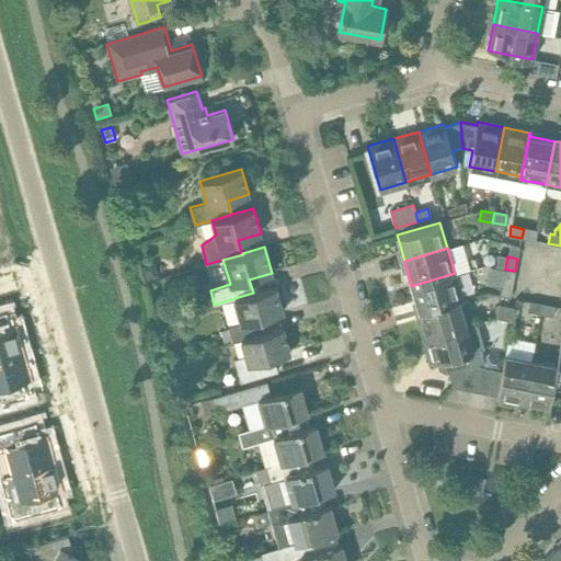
[(150,265),(141,267),(145,279),(157,276),(155,268),(150,265)]
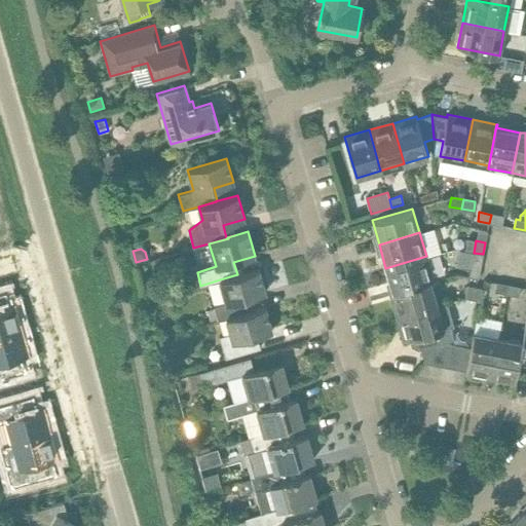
[(480,266),(483,254),(474,253),(472,264),(480,266)]
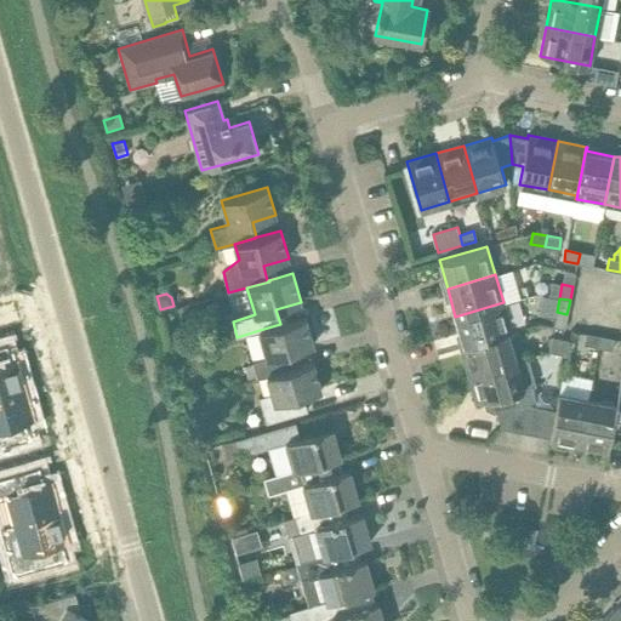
[(511,330),(503,302),(455,317),(463,345),(507,331),(511,330)]
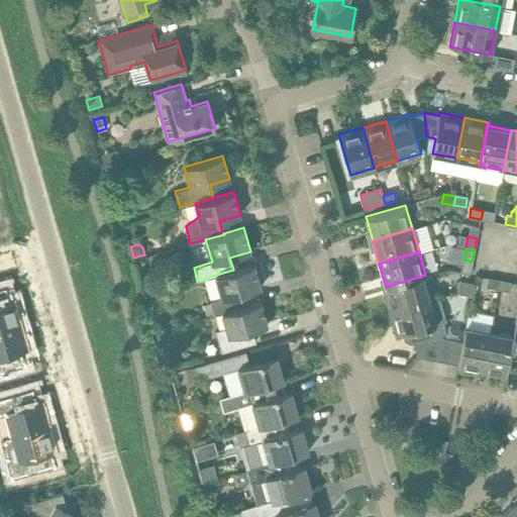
[(243,306),(239,294),(261,288),(253,264),(233,270),(216,275),(222,297),(210,301),(211,303),(204,305),(207,316),(214,314),(222,312),(243,306)]
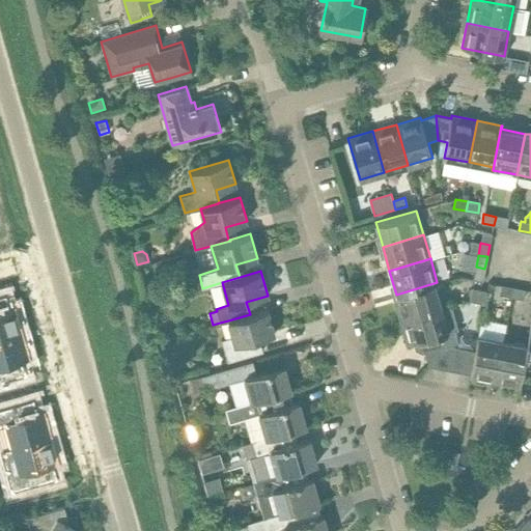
[(441,307),(434,283),(396,295),(393,296),(400,319),(441,307)]
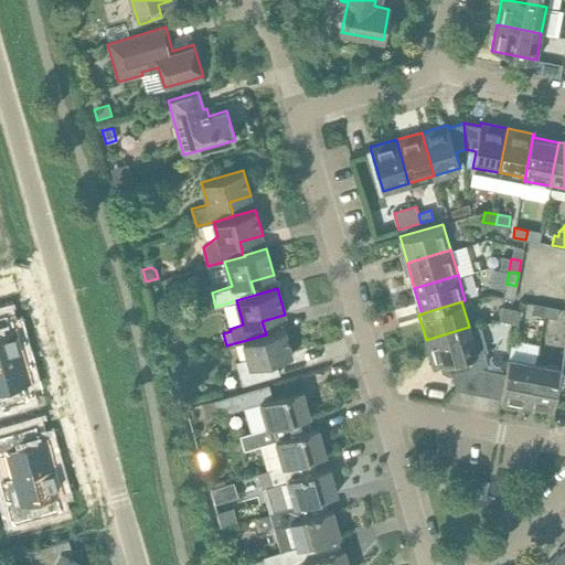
[(531,312),(544,316),(546,306),(533,304),(531,312)]
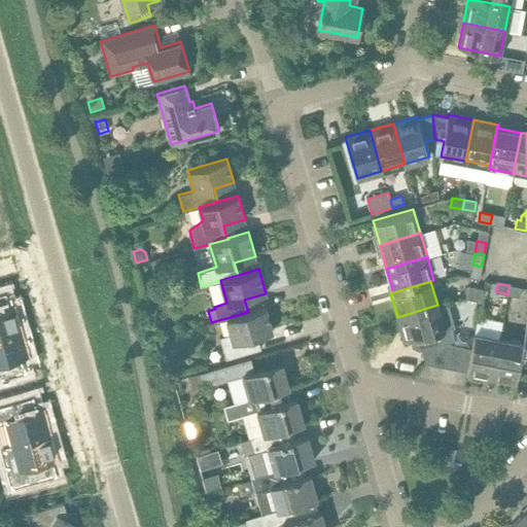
[(510,285),(507,294),(519,296),(521,287),(510,285)]
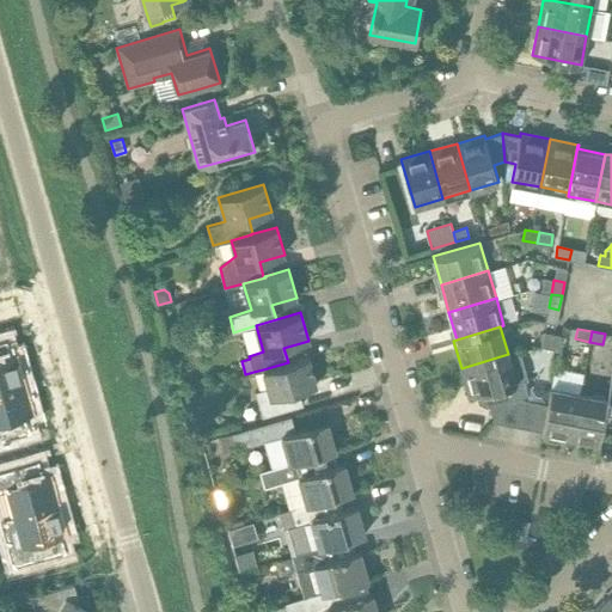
[(551,348),(554,335),(544,332),(542,347),(551,348)]
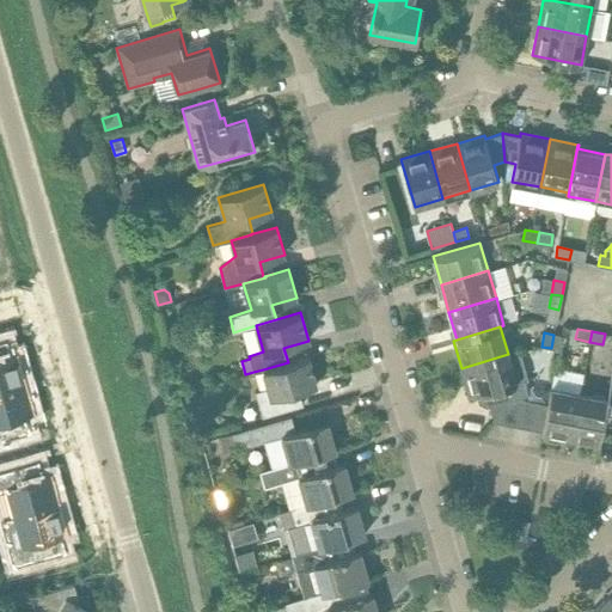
[(6,338),(0,340),(0,389),(25,383),(18,354),(11,356),(6,338)]
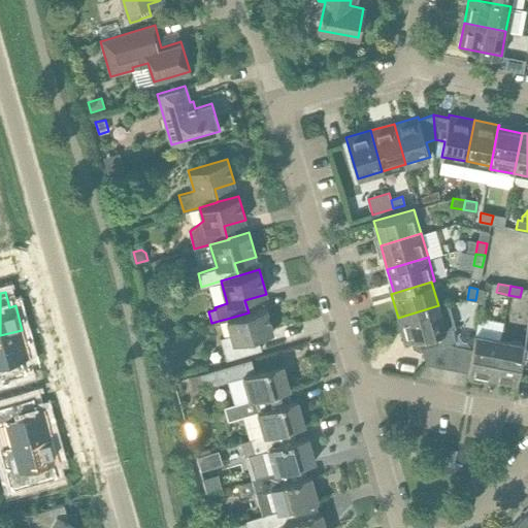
[(449,302),(438,305),(398,318),(405,341),(419,337),(426,364),(447,343),(456,340),(452,328),(456,327),(449,302)]
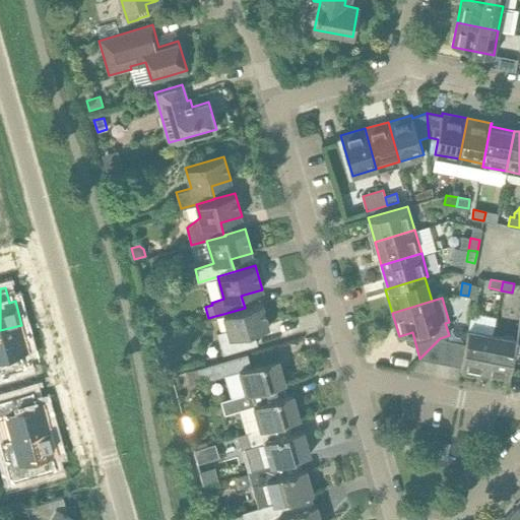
[(245,308),(223,314),(228,329),(217,332),(223,353),(257,344),(253,331),(269,327),(262,303),(245,308)]
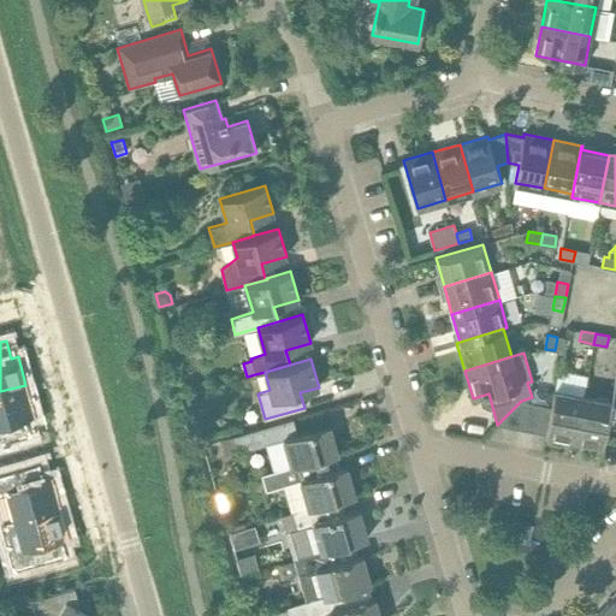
[(25,385),(0,391),(0,442),(30,433),(25,416),(34,414),(25,385)]
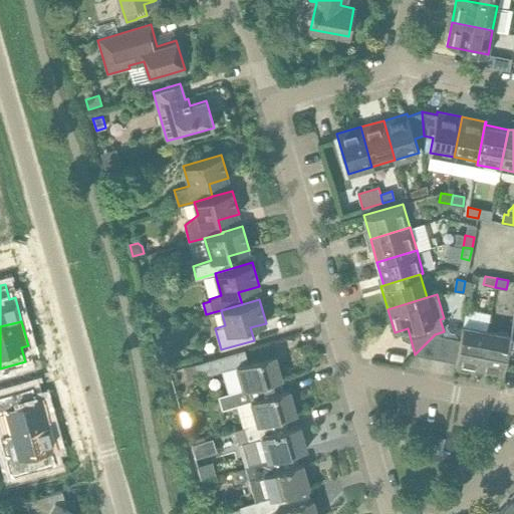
[(455,364),(479,369),(487,328),(463,324),(460,339),(456,361),(455,364)]
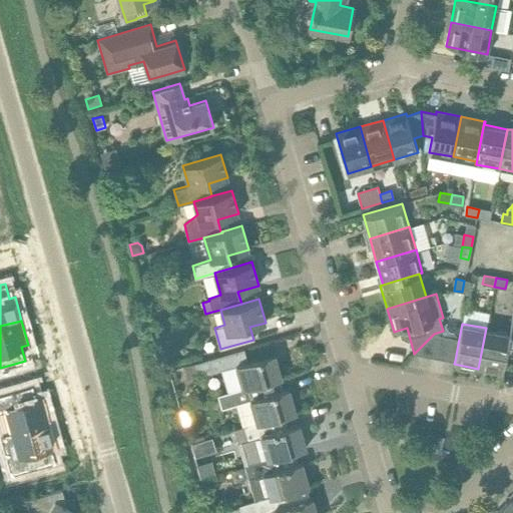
[(486,328),(478,369),(502,373),(507,351),(506,351),(509,333),(486,328)]
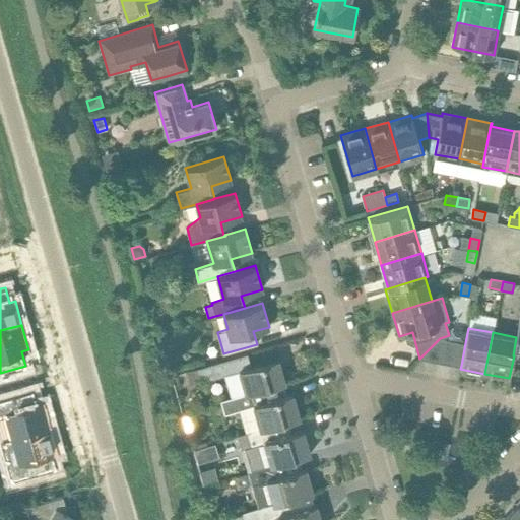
[(445,339),(440,338),(419,359),(440,362),(445,339)]
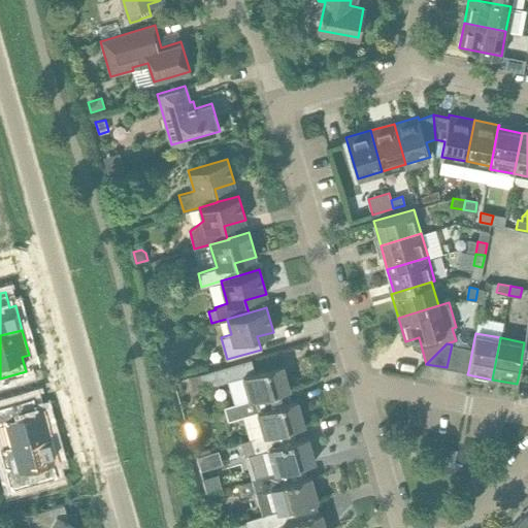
[(447,367),(457,369),(462,347),(452,344),(447,367)]
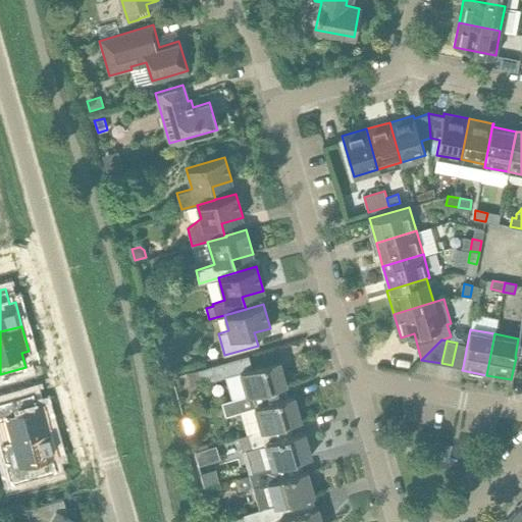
[(452,365),(463,367),(467,345),(457,343),(452,365)]
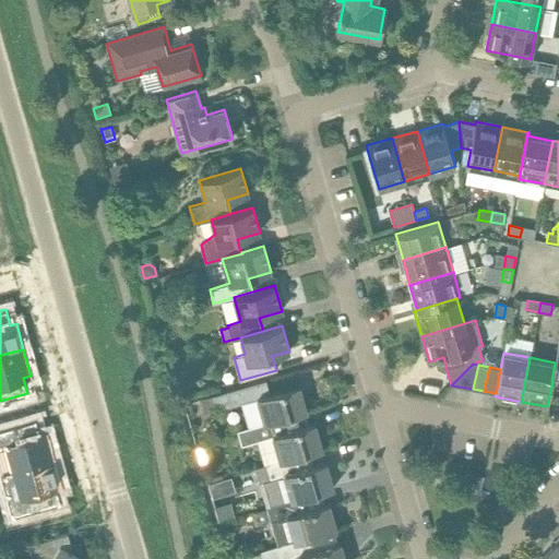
[(242,403),(249,427),(263,423),(263,424),(282,418),(282,419),(307,412),(299,385),(270,393),(265,380),(201,399),(205,413),(215,409),(216,411),(242,403)]
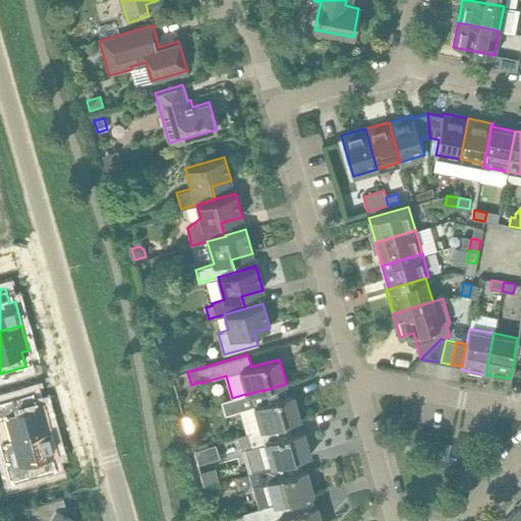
[(266,402),(263,391),(263,390),(245,395),(245,394),(232,398),(221,401),(224,414),(241,409),(247,432),(259,429),(261,429),(273,426),(300,418),(293,394),(266,402)]
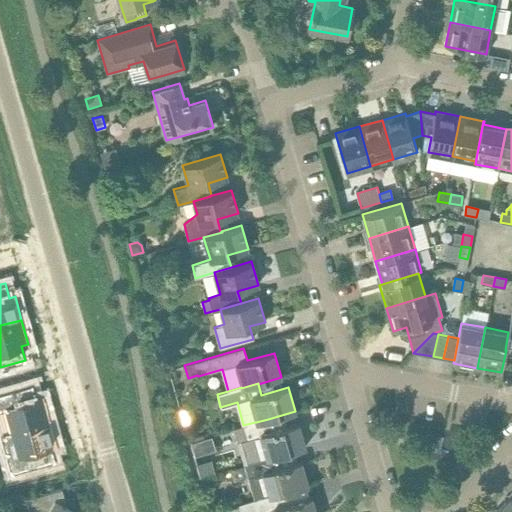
[(32,384),(0,393),(0,410),(4,410),(9,431),(10,432),(50,421),(43,397),(36,398),(32,384)]
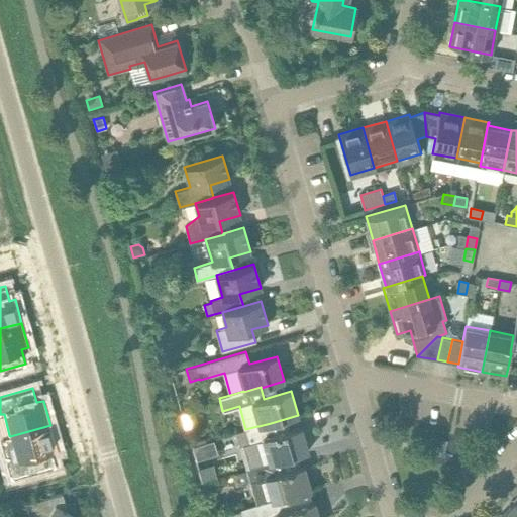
[(243,430),(235,432),(245,468),(269,460),(269,461),(274,460),(274,461),(297,454),(308,451),(301,427),(290,430),(274,435),(271,423),(259,426),(257,426),(245,429),(243,430)]
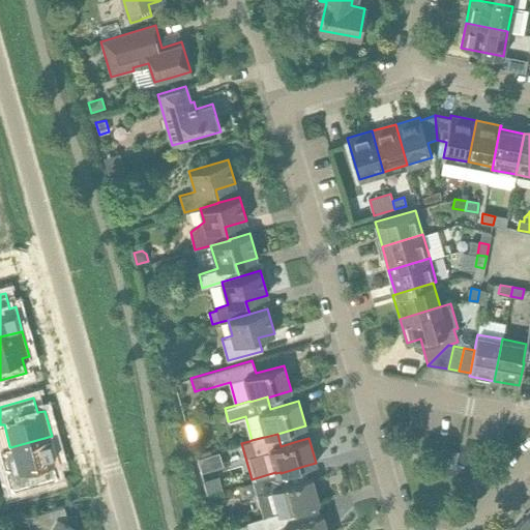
[(9,446),(0,448),(11,490),(57,477),(53,462),(58,461),(52,436),(10,447),(9,446)]
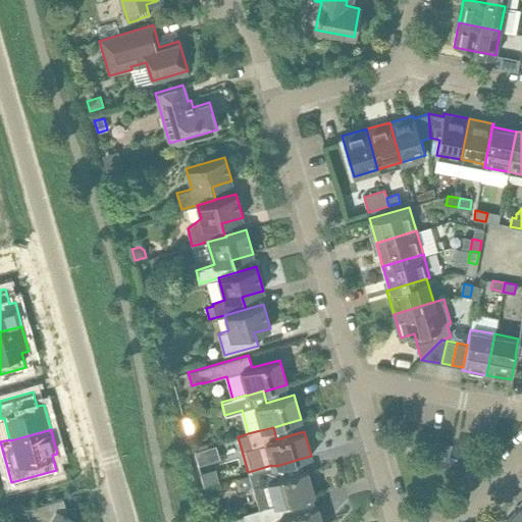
[(286,502),(286,503),(314,494),(307,470),(279,478),(276,466),(276,465),(271,466),(271,465),(248,472),(252,486),(255,486),(261,509),(274,505),(274,506),(286,502)]
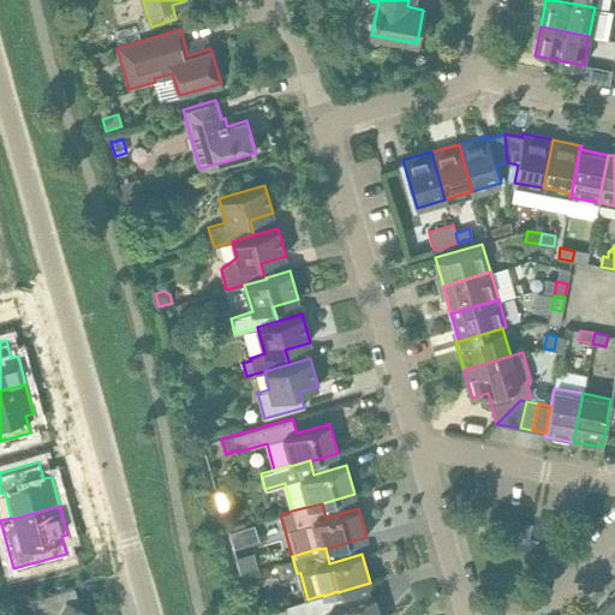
[(254,553),(236,557),(240,574),(258,568),(254,553)]
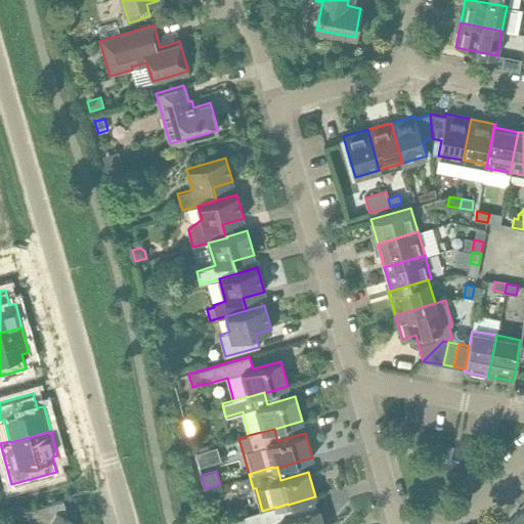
[(67,513),(63,500),(62,499),(27,510),(30,523),(66,523),(63,522),(60,515),(67,513)]
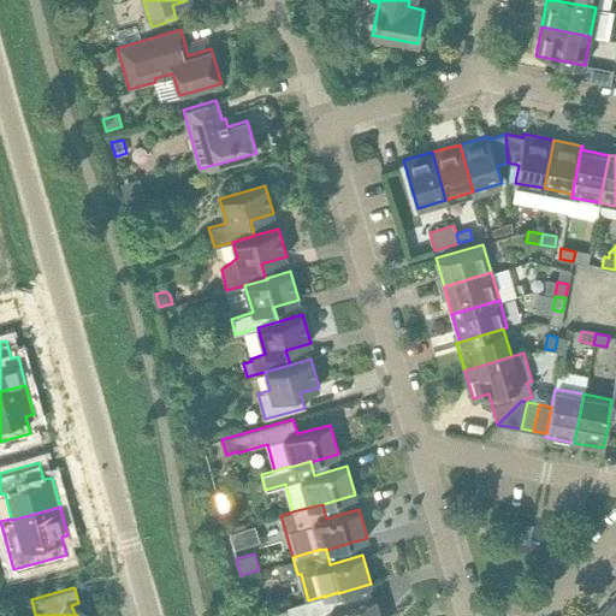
[(324,596),(308,600),(286,606),(289,615),(315,615),(329,612),(330,615),(379,615),(374,598),(342,606),(338,593),(338,592),(324,597),(324,596)]
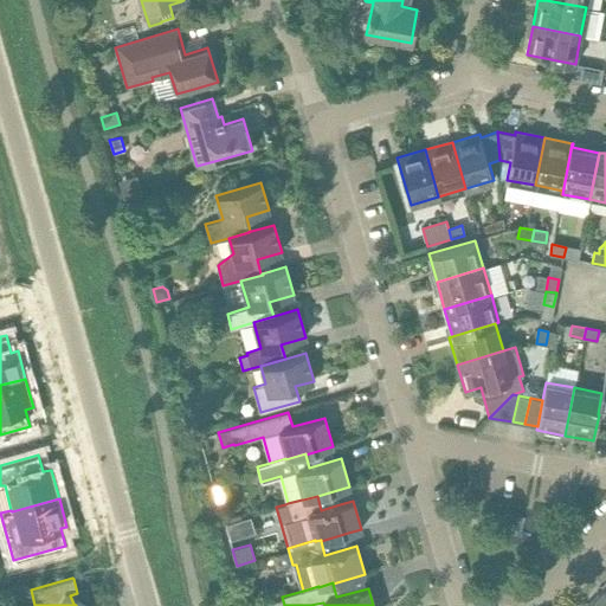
[(605,605),(605,588),(604,587),(586,605),(605,605)]
